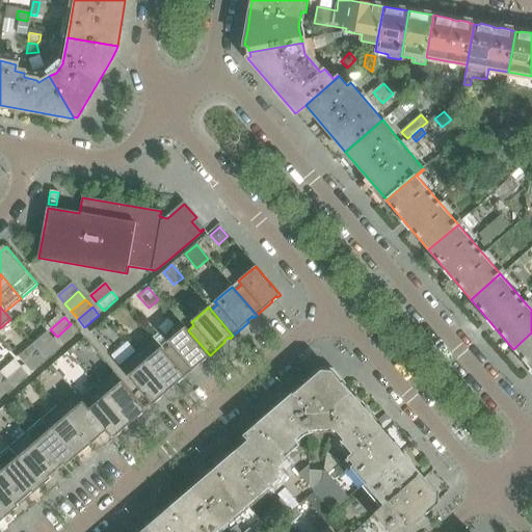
[(63,345),(78,333),(71,324),(57,337),(63,345)]
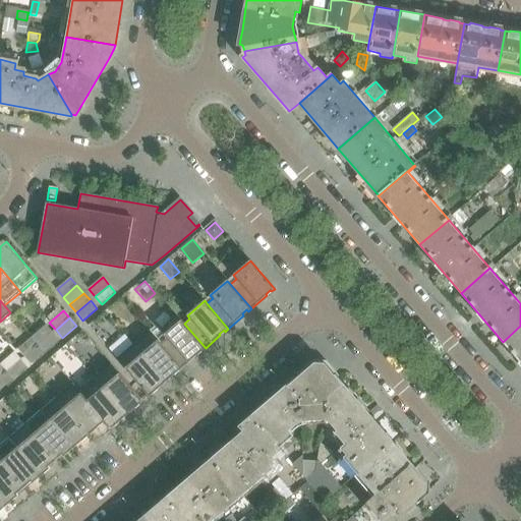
[(206,348),(184,324),(181,321),(164,335),(167,338),(161,343),(182,368),(197,355),(195,353),(200,349),(201,351),(206,348)]
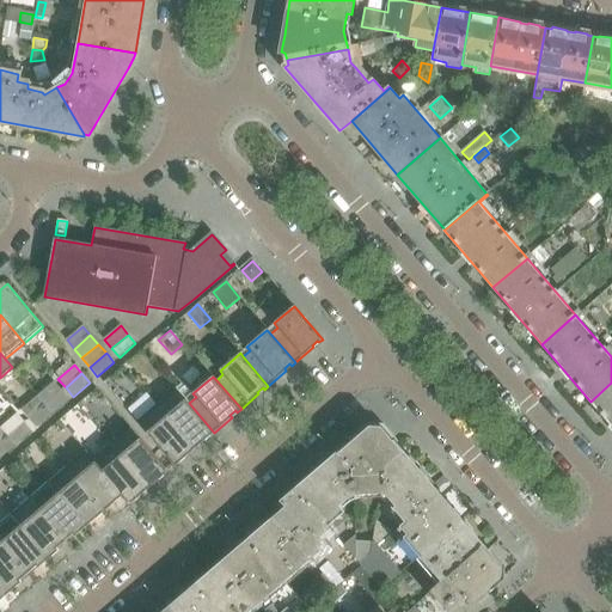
[(44,405),(62,391),(54,381),(37,396),(44,405)]
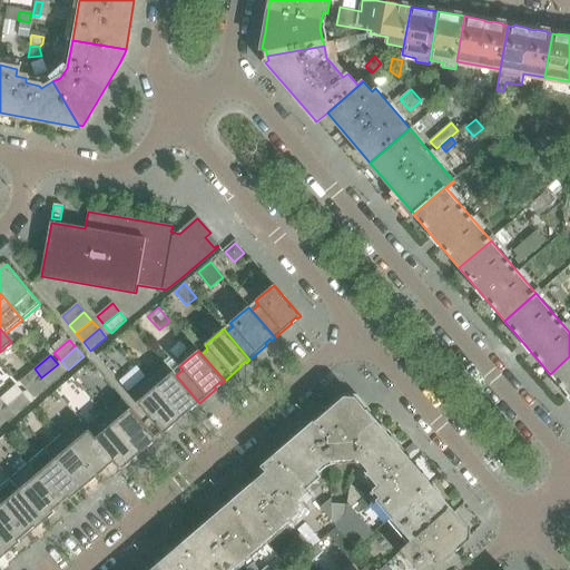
[(569,356),(550,374),(569,396),(569,356)]
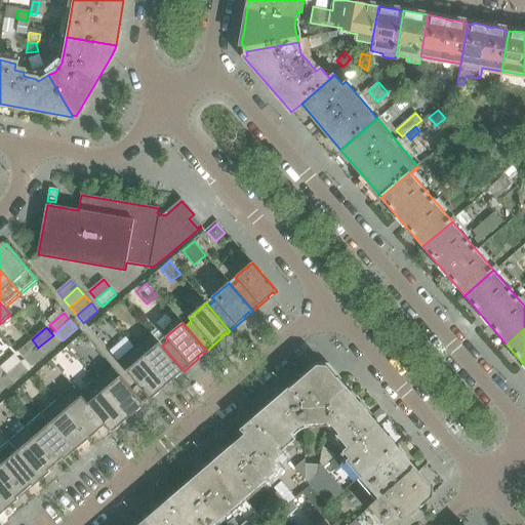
[(184,371),(162,346),(151,333),(134,348),(167,386),(175,377),(173,376),(178,372),(179,374),(184,371)]
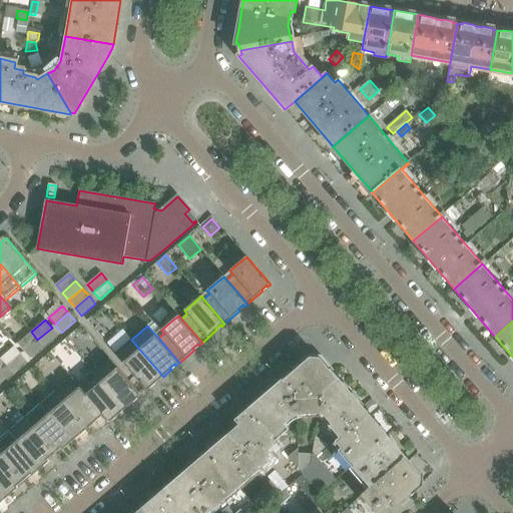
[(44,347),(58,335),(52,328),(37,340),(44,347)]
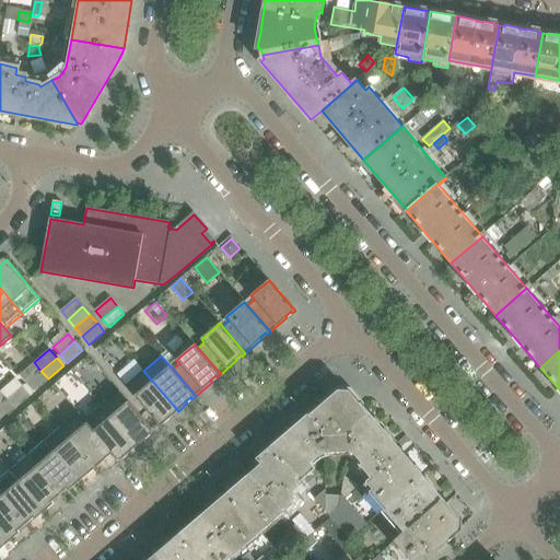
[(26,384),(41,371),(34,362),(19,375),(26,384)]
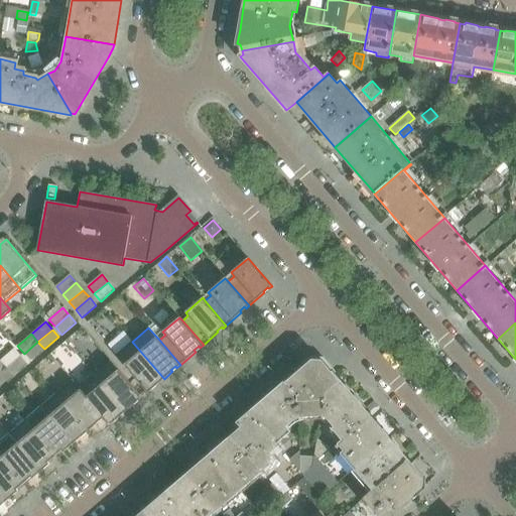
[(30,361),(44,349),(37,342),(24,354),(30,361)]
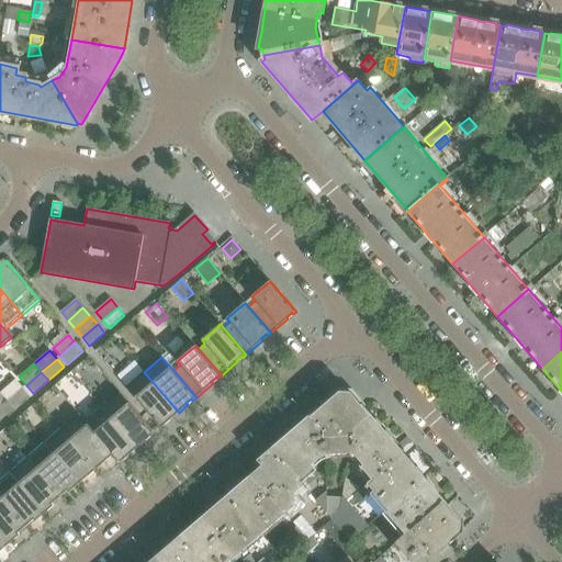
[(179,413),(144,372),(126,386),(160,428),(165,425),(163,423),(168,418),(169,420),(179,413)]
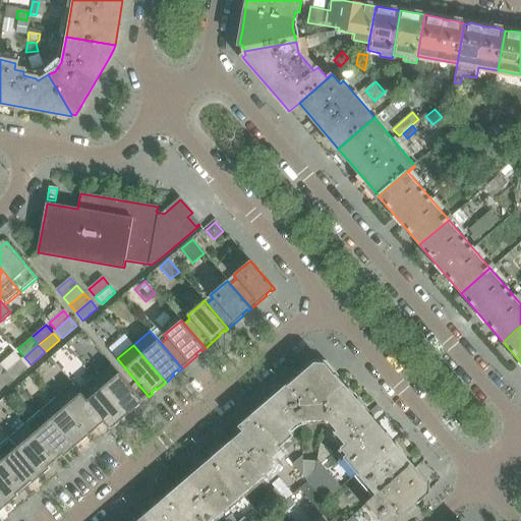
[(6,371),(21,359),(14,352),(0,364),(6,371)]
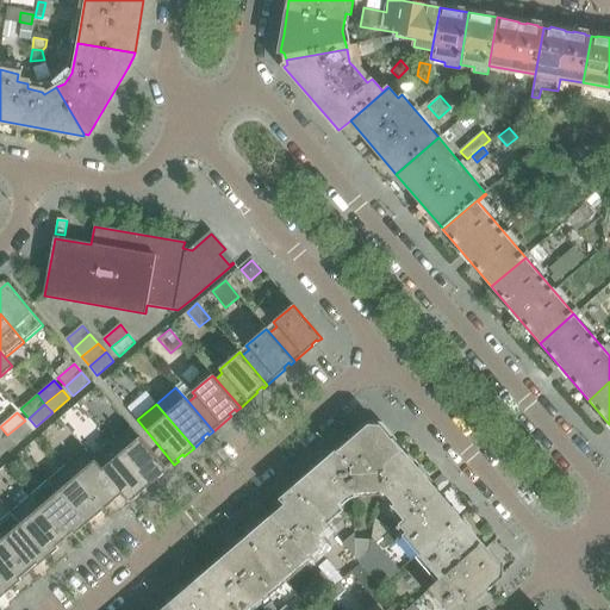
[(16,444),(32,430),(25,421),(7,435),(16,444)]
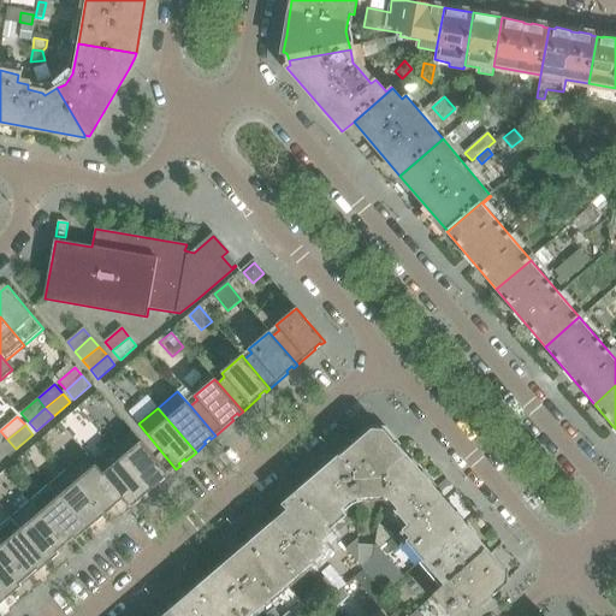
[(170,475),(131,430),(111,446),(149,492),(160,483),(158,481),(164,477),(165,479),(170,475)]
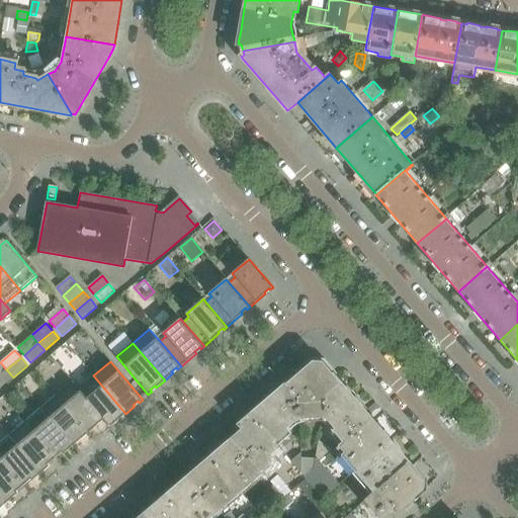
[(328,399),(343,385),(334,374),(333,375),(322,363),(314,362),(303,371),(301,370),(250,415),(275,444),(276,443),(289,431),(287,428),(293,422),(300,419),(324,418),(328,399)]
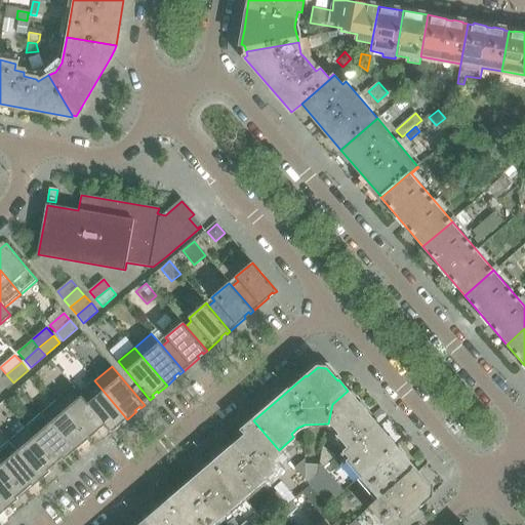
[(0,394),(13,382),(6,374),(0,380),(0,394)]
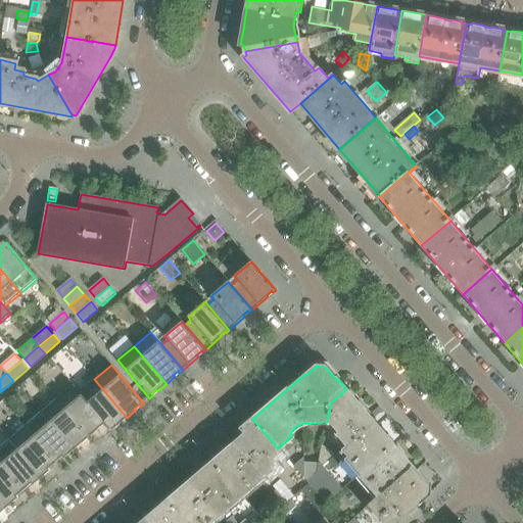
[(127,418),(94,379),(80,392),(110,429),(117,423),(119,425),(127,418)]
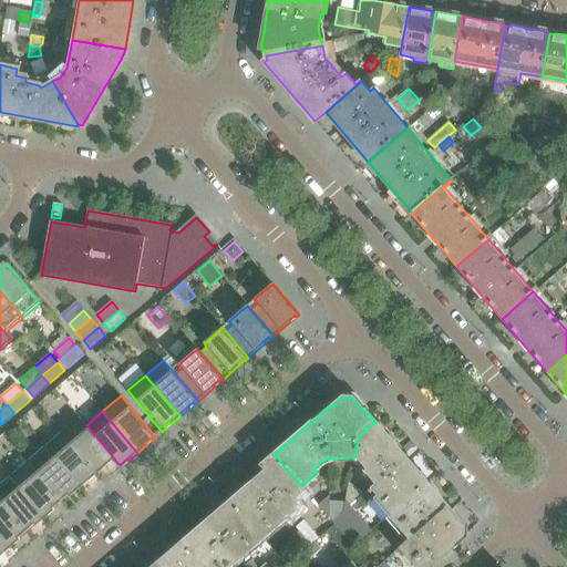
[(120,465),(86,425),(79,418),(61,433),(95,472),(103,465),(104,467),(113,460),(119,466),(120,465)]
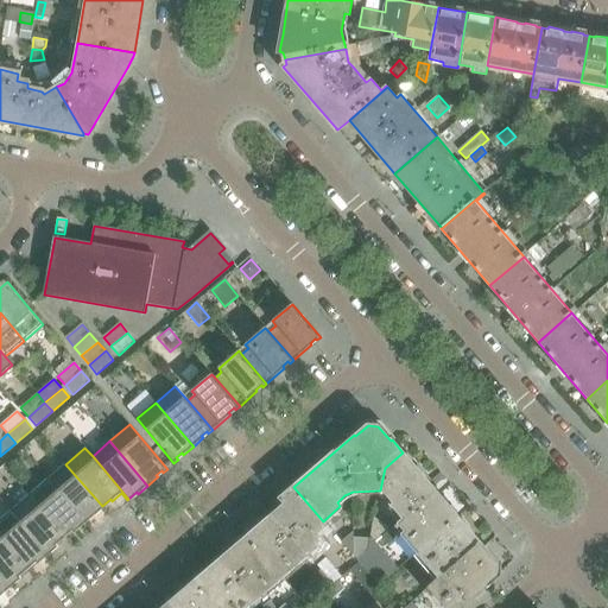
[(458,518),(403,453),(385,468),(380,491),(386,495),(393,504),(391,506),(403,519),(398,524),(405,531),(401,534),(418,553),(458,518)]
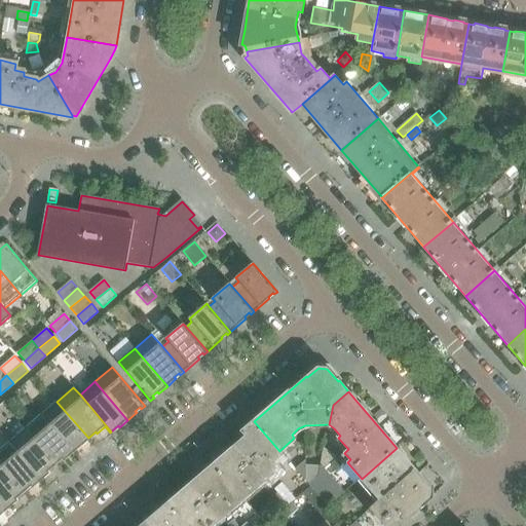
[(88,438),(57,402),(41,415),(74,453),(82,446),(81,444),(88,438)]
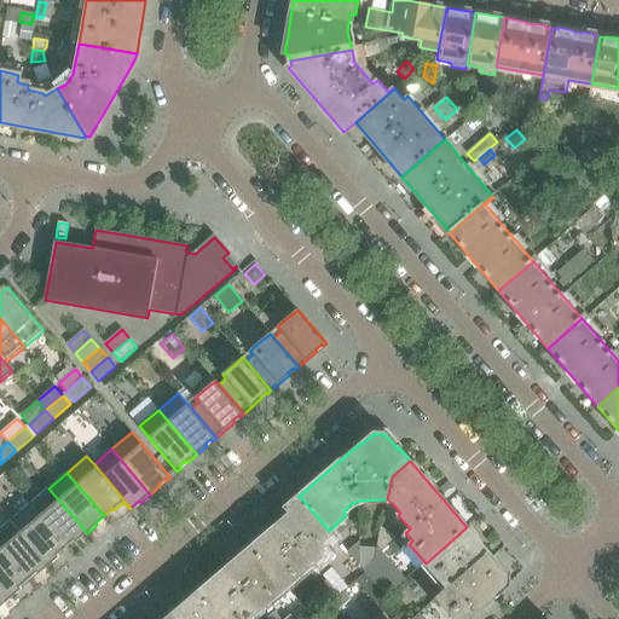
[(87,533),(48,489),(29,504),(67,548),(75,541),(76,542),(87,533)]
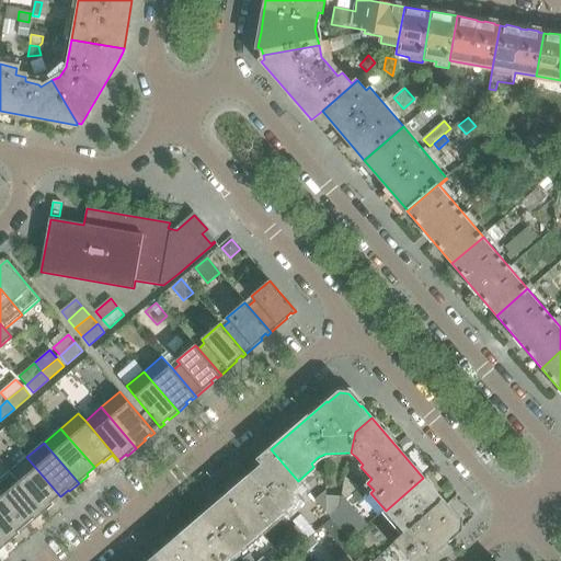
[(304,485),(299,480),(298,481),(271,449),(260,459),(263,466),(239,485),(236,485),(229,491),(229,494),(228,495),(261,534),(294,505),(292,503),(298,497),(294,493),(304,485)]
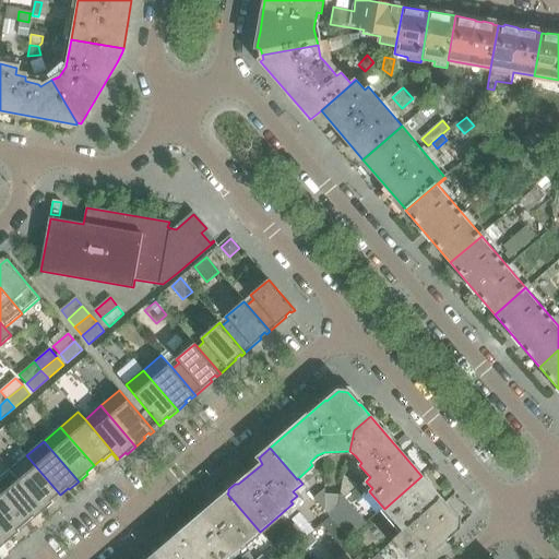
[(60,495),(26,455),(10,471),(45,511),(54,503),(52,501),(60,495)]
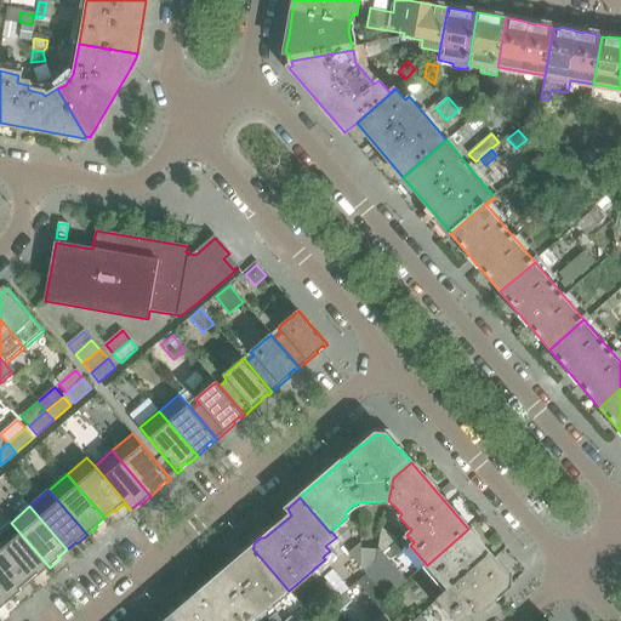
[(50,568),(11,523),(0,531),(0,547),(29,581),(38,574),(39,576),(50,568)]
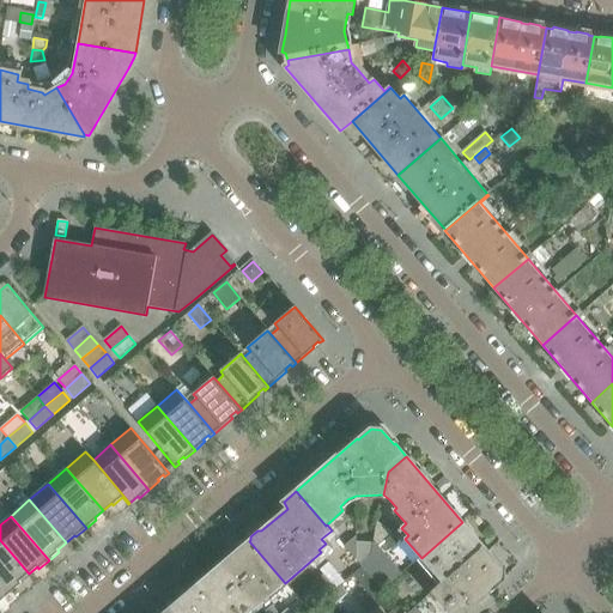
[(489,553),(487,552),(462,522),(422,558),(442,583),(432,592),(450,612),(462,612),(490,590),(489,589),(499,580),(501,569),(487,554),(489,553)]
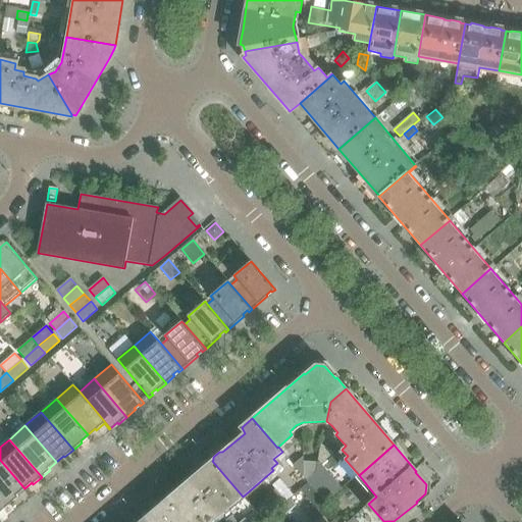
[(24,488),(0,460),(0,491),(10,504),(18,497),(17,494),(24,488)]
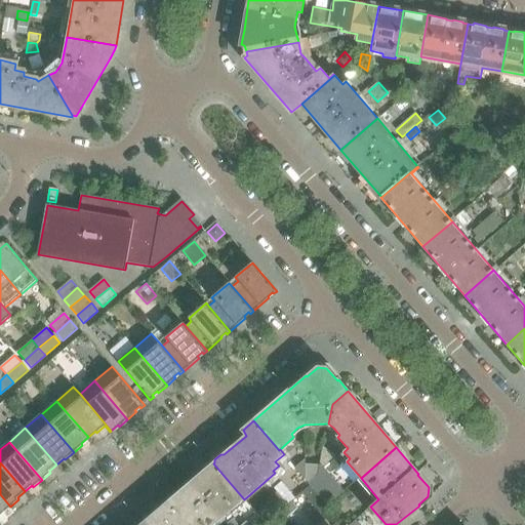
[(213,524),(244,499),(213,463),(212,465),(209,465),(203,469),(203,473),(178,493),(175,493),(169,498),(169,501),(168,502),(188,524),(213,524)]
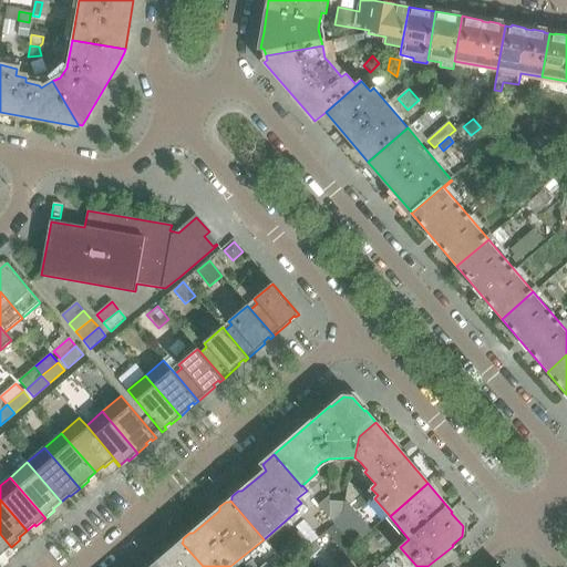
[(332,522),(344,512),(344,502),(330,502),(329,518),(332,522)]
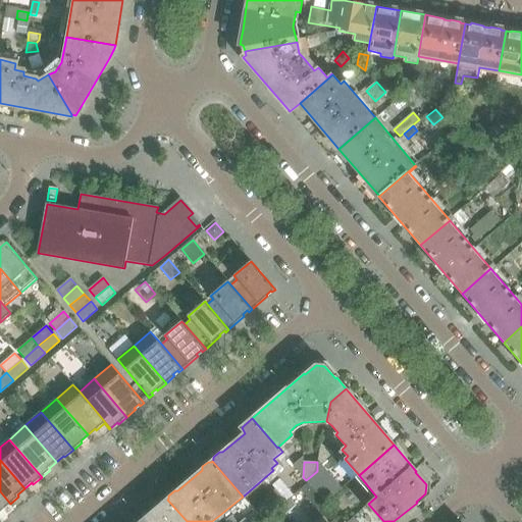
[(292,497),(278,480),(272,485),(275,489),(285,502),(292,497)]
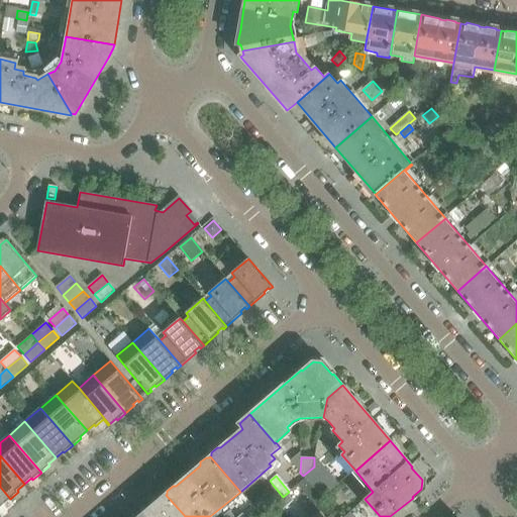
[(323,497),(307,478),(298,485),(314,505),(323,497)]
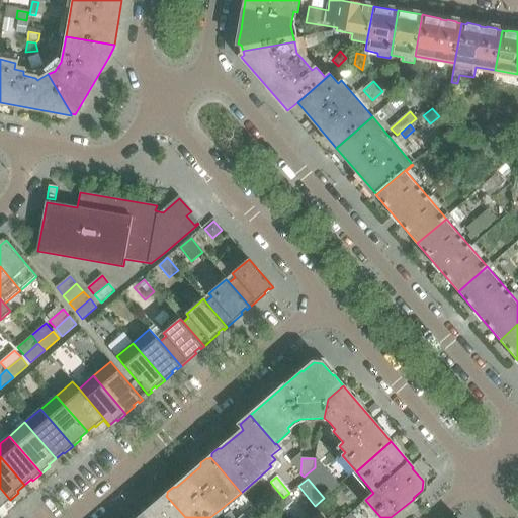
[(283,498),(273,486),(266,491),(271,497),(279,502),(283,498)]
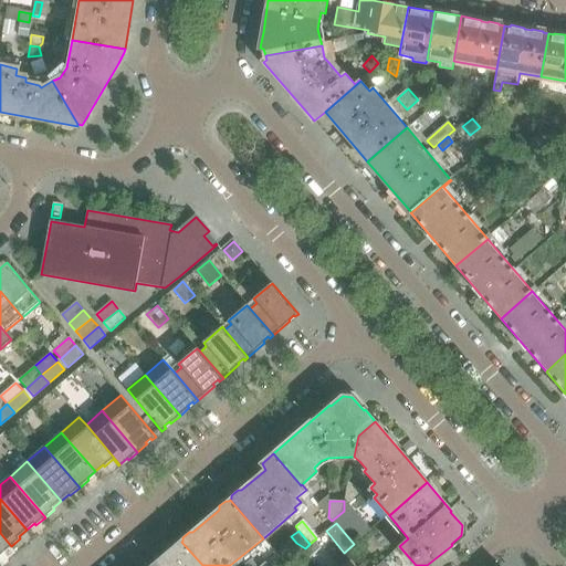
[(11,546),(0,533),(0,552),(0,553),(1,554),(11,546)]
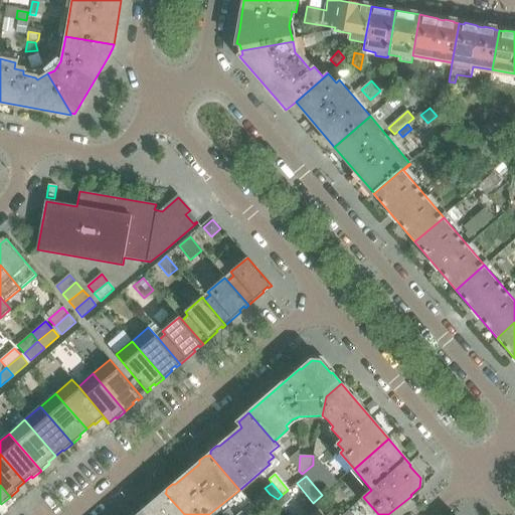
[(282,508),(292,499),(286,492),(277,501),(282,508)]
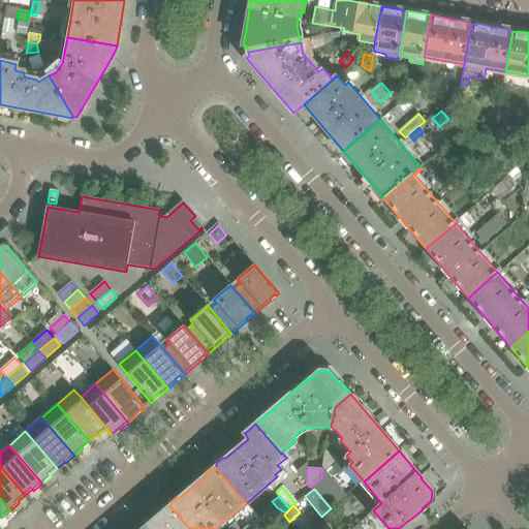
[(189,528),(169,506),(168,507),(165,506),(159,511),(159,515),(143,528),(189,528)]
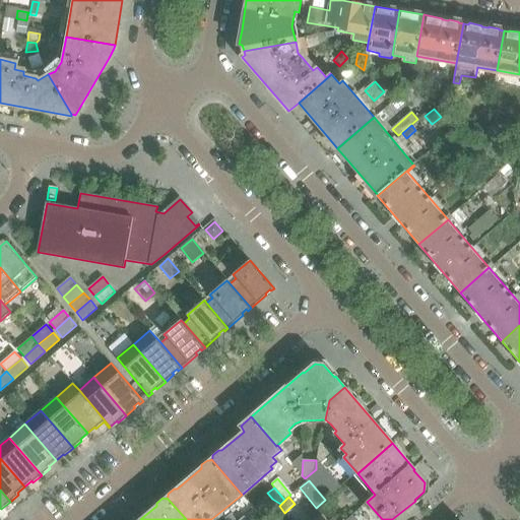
[(310,519),(316,519),(322,516),(317,509),(308,516),(310,519)]
